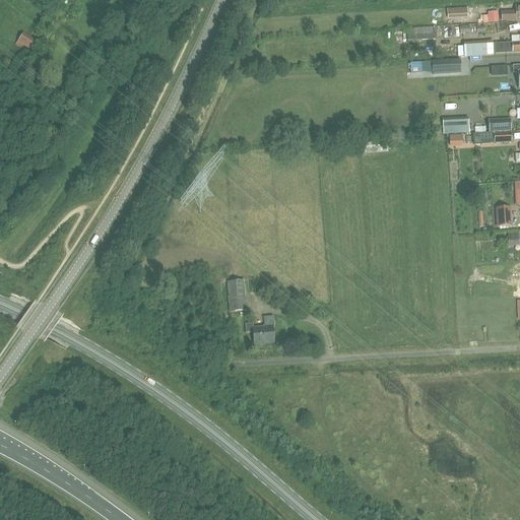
[(467,8),(457,8),(458,18),(459,18),(468,17),(467,8)]
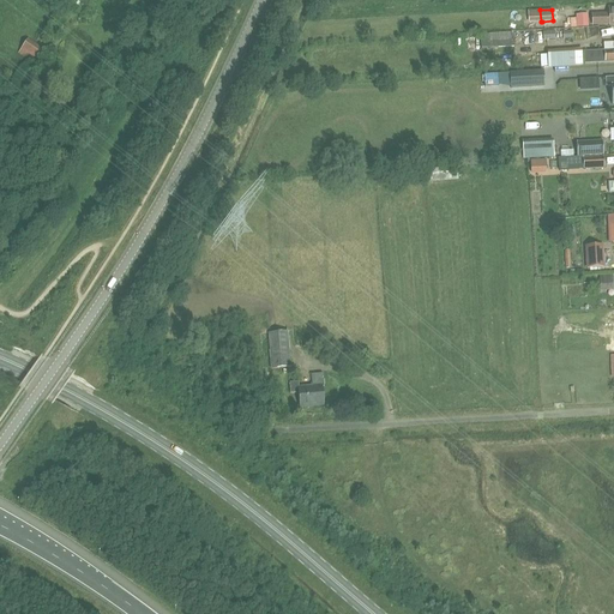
[(613,11),(609,11),(609,14),(593,14),(593,25),(611,24),(611,25),(613,24),(613,11)]
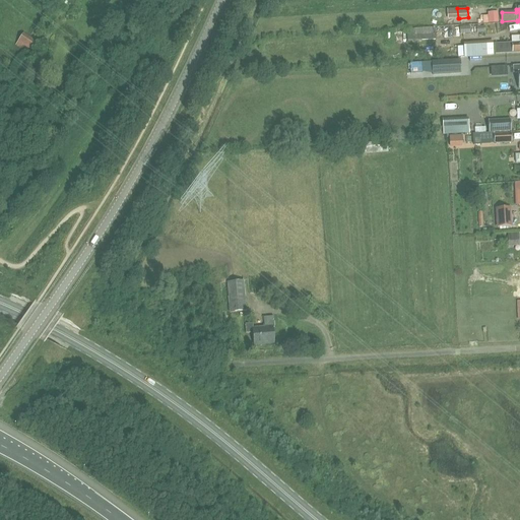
[(499,23),(498,12),(488,13),(488,16),(483,16),(483,24),(499,23)]
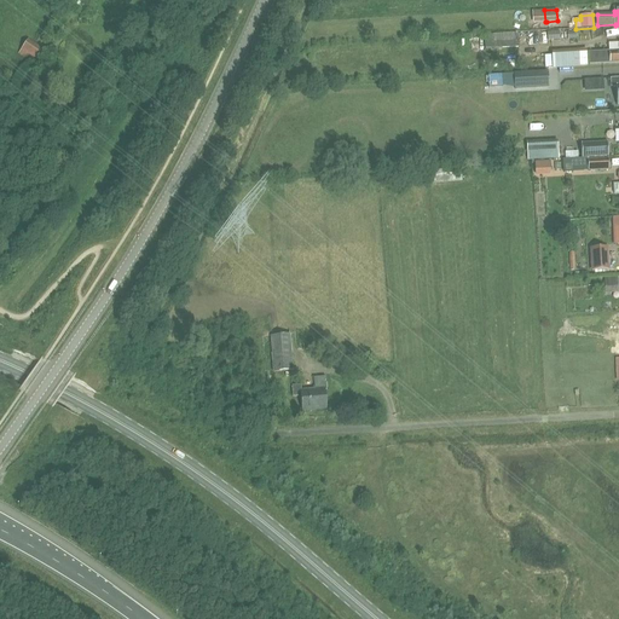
[(486,35),(484,35),(485,48),(518,47),(518,33),(486,35)]
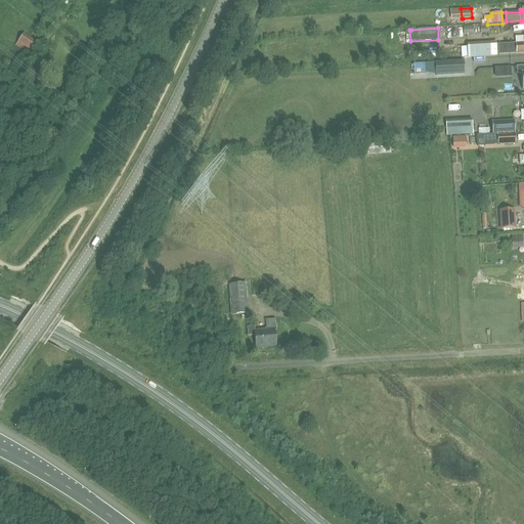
[(25,46),(31,38),(25,33),(15,46),(20,50),(24,46),(25,46)]
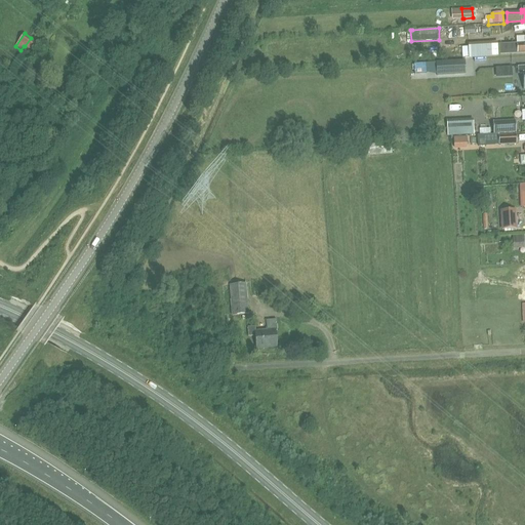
[(36,41),(31,38),(25,46),(30,50),(36,41)]
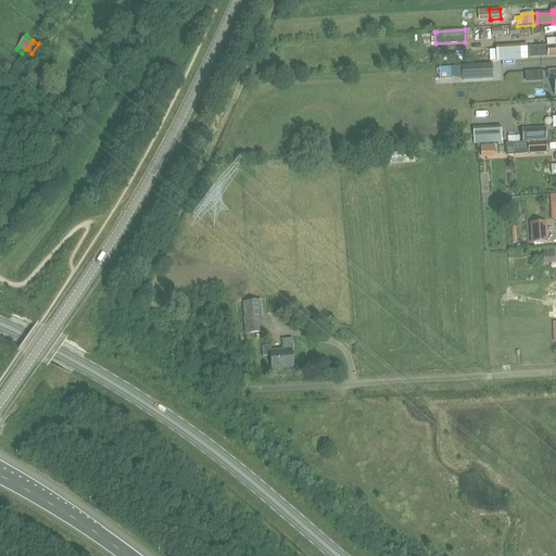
[(528,60),(527,45),(495,47),(496,62),(528,60)]
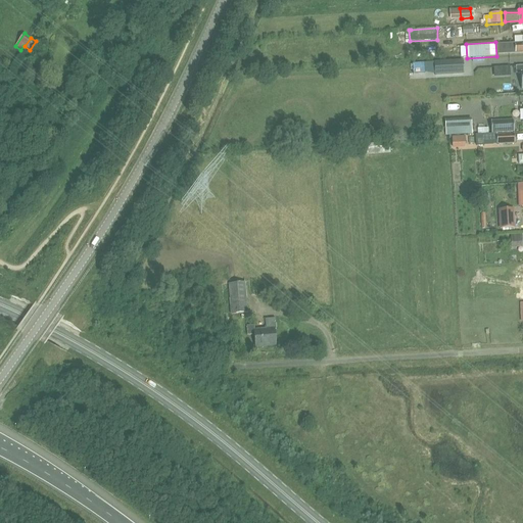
[(522,44),(519,45),(518,43),(497,44),(498,54),(522,52),(522,44)]
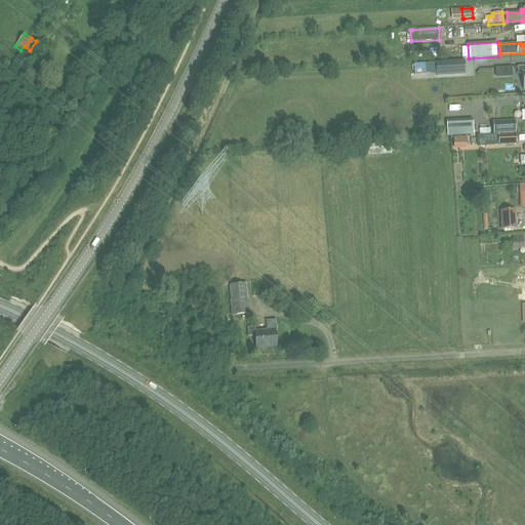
[(437,75),(438,75),(466,74),(465,61),(436,63),(436,66),(437,75)]
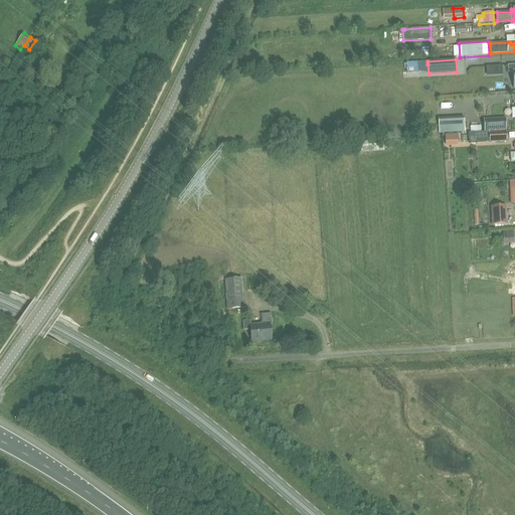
[(438,118),(439,134),(465,133),(464,117),(438,118)]
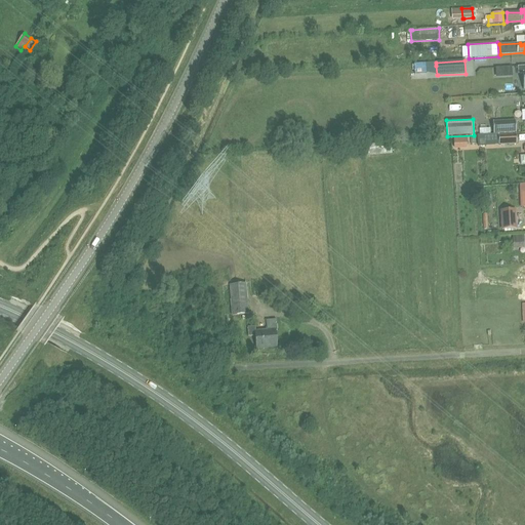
[(515,121),(493,122),(494,133),(516,132),(515,121)]
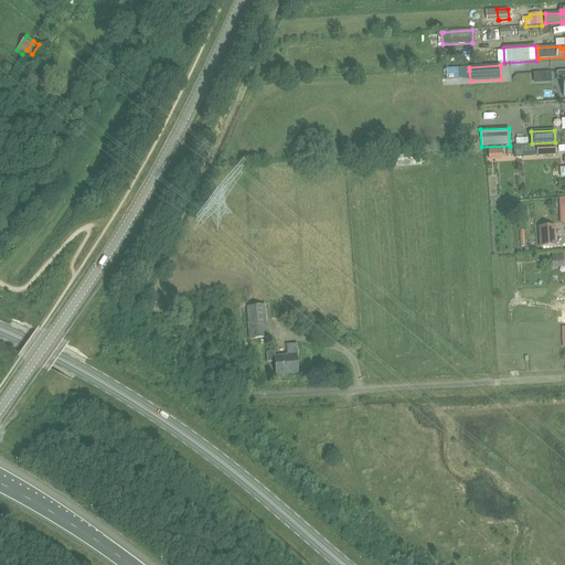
[(536,156),(536,146),(536,145),(513,146),(514,157),(536,156)]
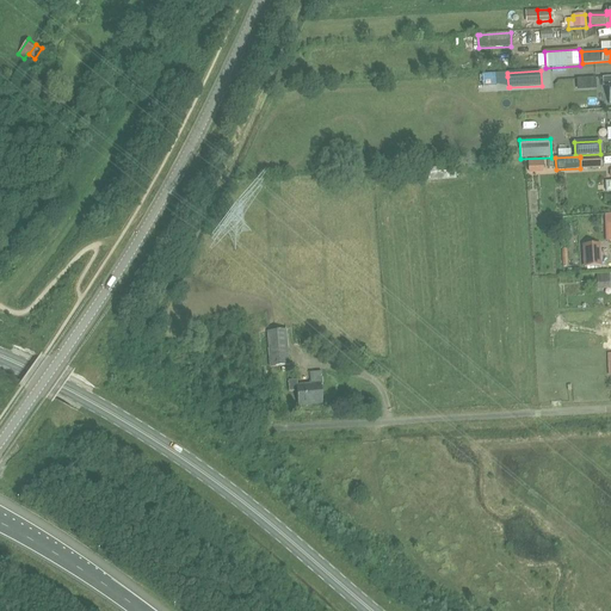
[(600,156),(580,158),(580,168),(602,167),(600,156)]
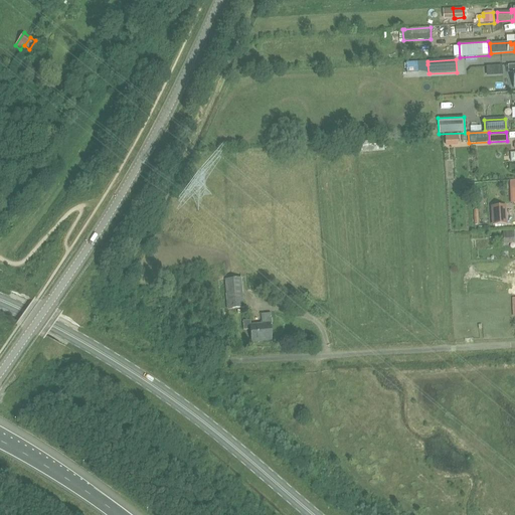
[(458,145),(457,134),(445,135),(445,146),(458,145)]
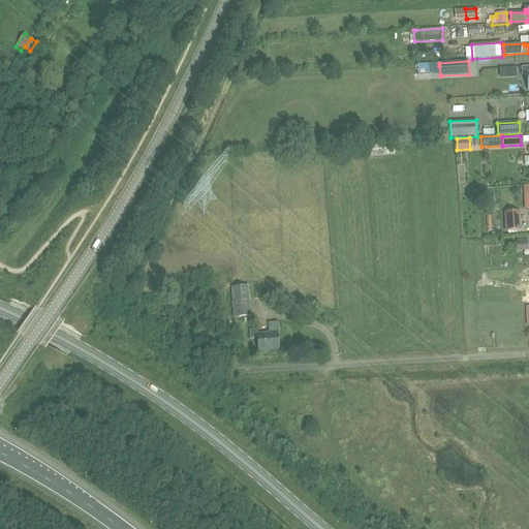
[(521,230),(520,211),(504,212),(505,231),(521,230)]
